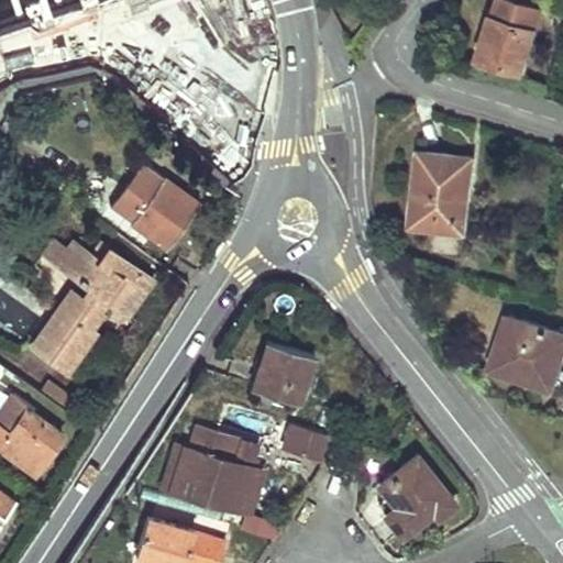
[(481,54),(519,67),(539,4),(533,2),(533,0),(495,0),(493,11),(488,10),(482,31),(487,33),(481,54)]
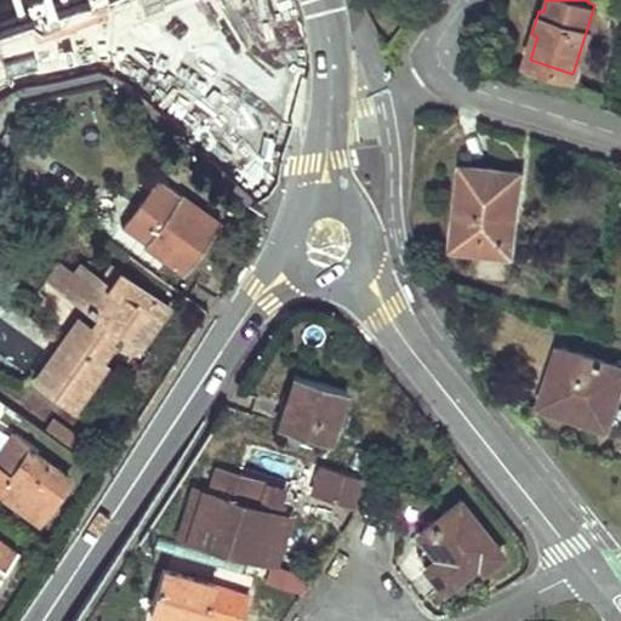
[(524,58),(530,60),(537,36),(531,34),(524,58)]
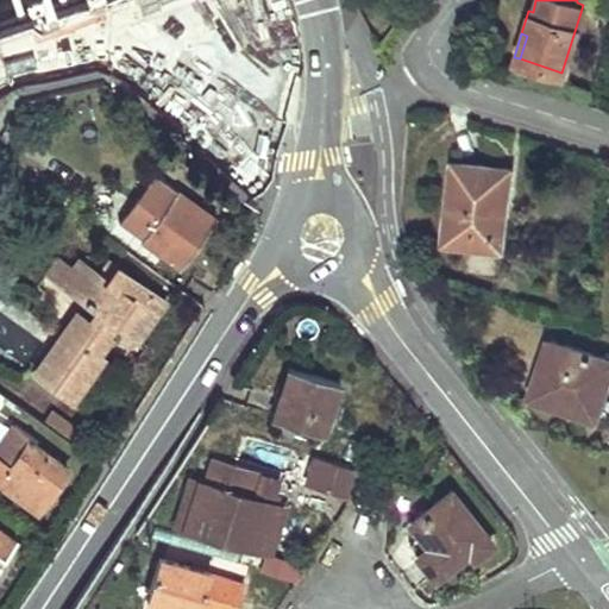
[(490,165),(470,163),(451,162),(443,242),(500,249),(508,175),(489,173),(490,165)]
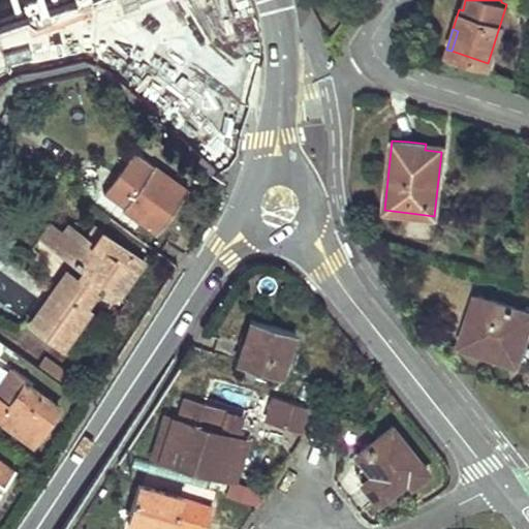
[(426,144),(425,150),(441,152),(442,146),(426,144)]
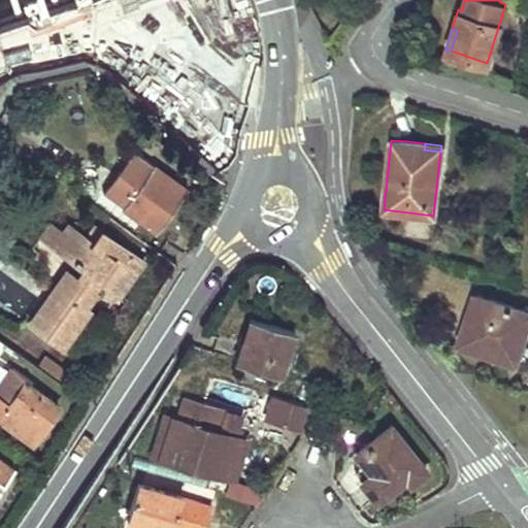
[(101,189),(103,190),(134,149),(132,147),(101,189)]
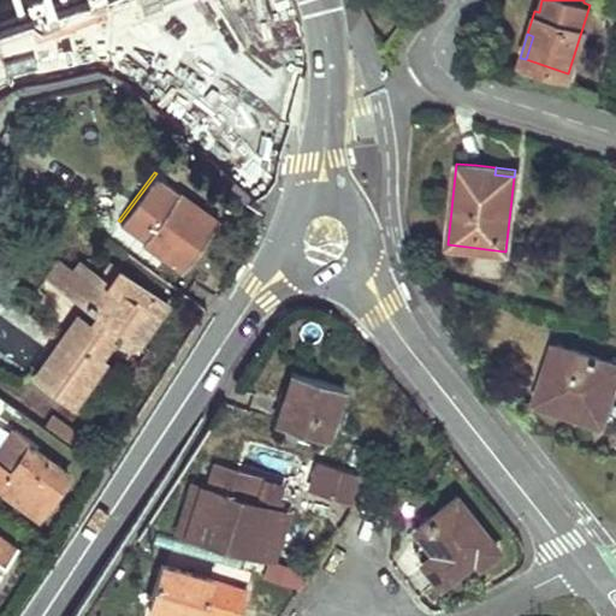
[(181,267),(217,218),(157,173),(120,221),(181,267)]
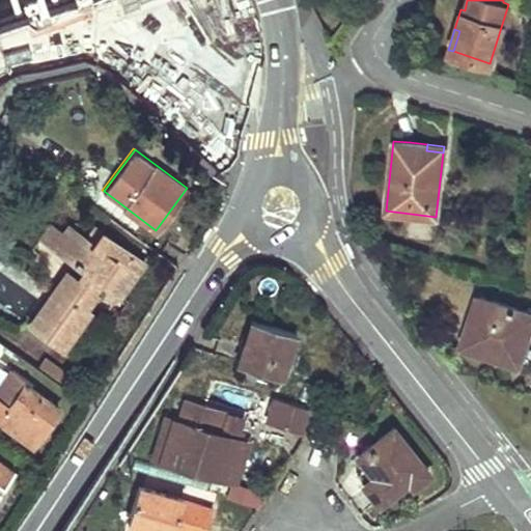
[(55,246),(63,233),(49,223),(40,235),(55,246)]
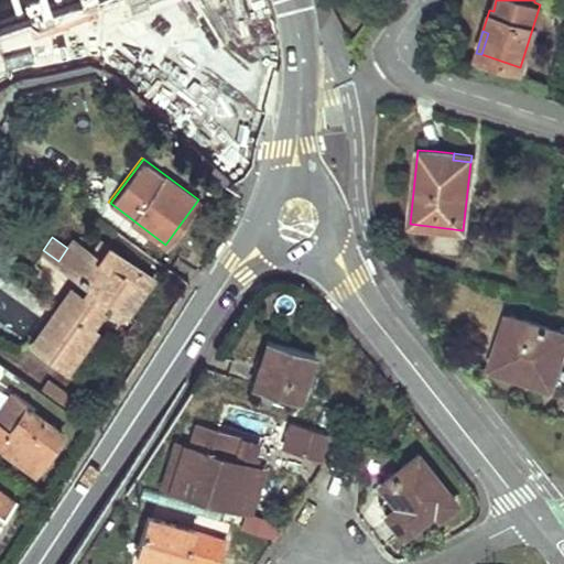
[(73,286),(52,314),(32,342),(64,366),(87,335),(82,332),(99,308),(95,305),(104,294),(125,310),(150,275),(115,249),(105,261),(91,252),(74,239),(67,248),(58,261),(93,285),(85,296),(73,286)]
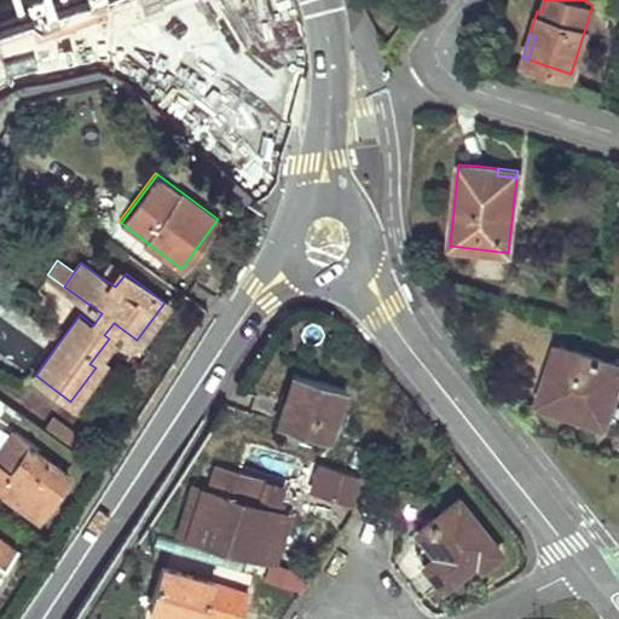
[(115,287),(126,273),(111,264),(100,277),(115,287)]
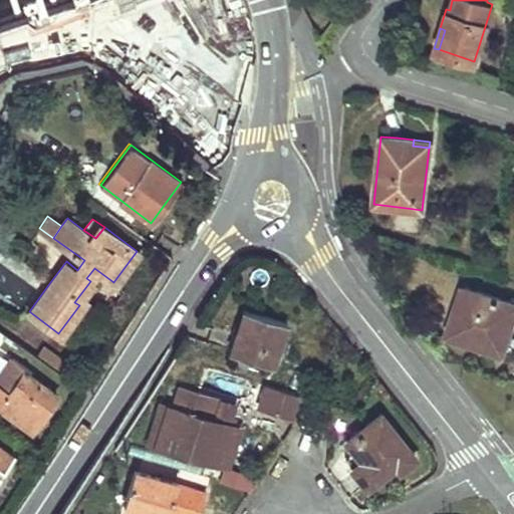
[(497,229),(491,227),(485,225),(480,240),(492,245),(497,229)]
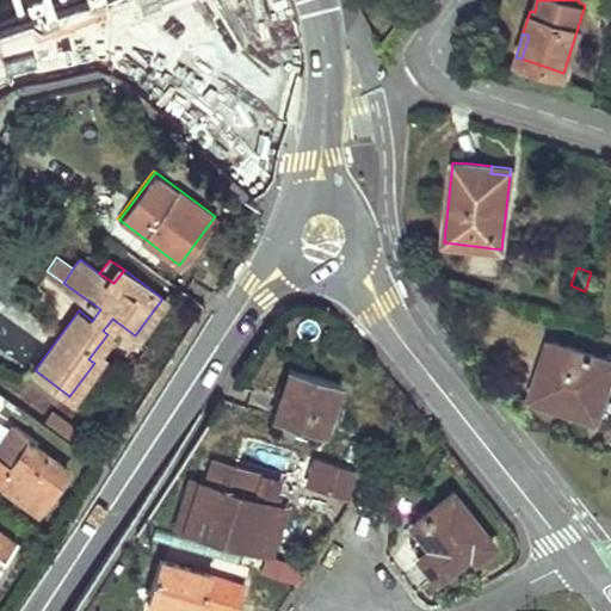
[(598,418),(608,390),(610,378),(610,359),(551,343),(535,397),(598,418)]
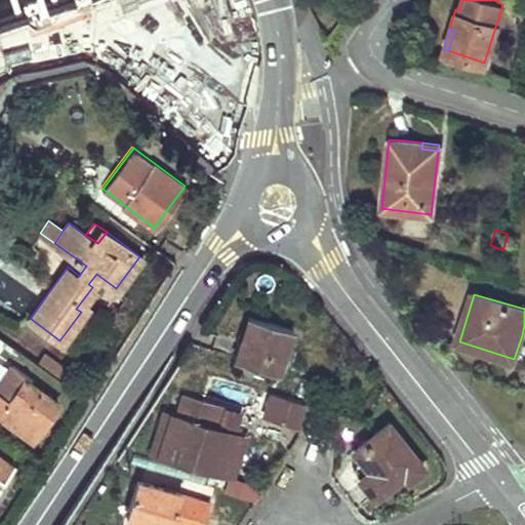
[(277,373),(284,352),(290,329),(247,316),(234,359),(277,373)]
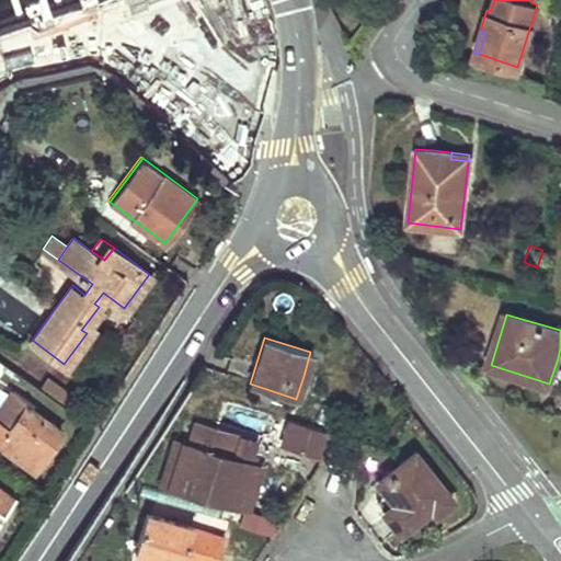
[(65,390),(47,378),(39,388),(57,400),(65,390)]
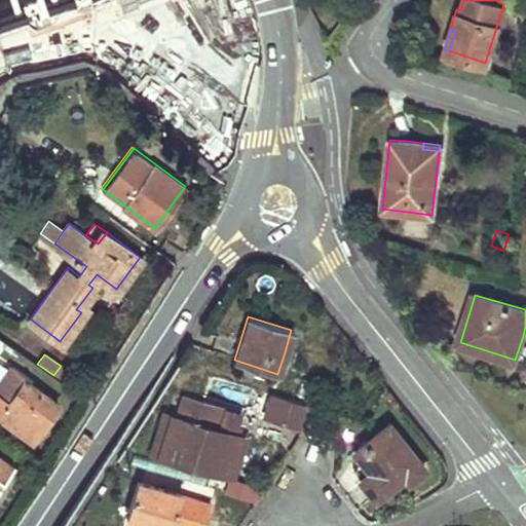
[(0,392),(8,400),(0,411),(0,414),(32,438),(55,401),(31,382),(33,379),(11,364),(0,378),(0,392)]
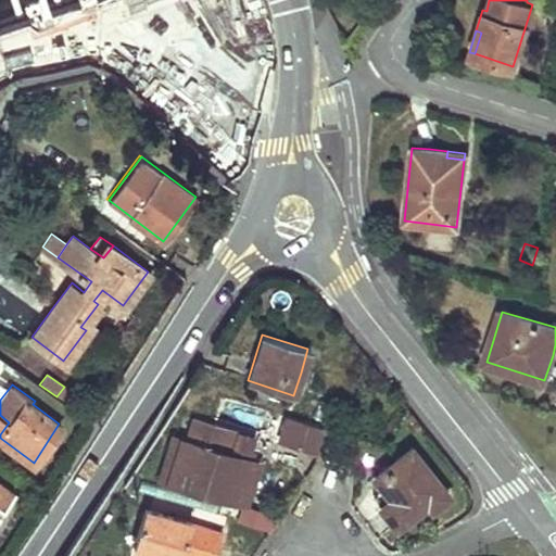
[(0,434),(9,422),(0,415),(0,434)]
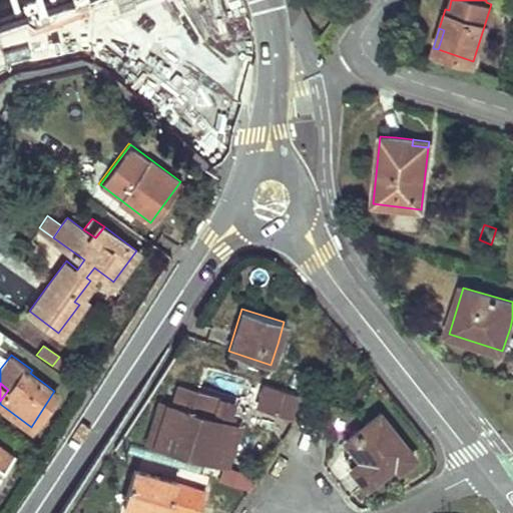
[(224,467),(230,446),(237,426),(227,423),(228,417),(212,412),(217,397),(176,384),(169,405),(165,404),(153,445),(224,467)]
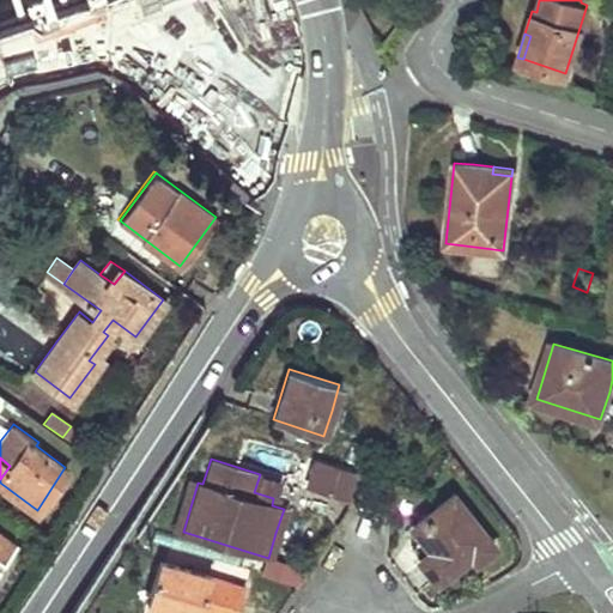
[(320,460),(310,490),(325,495),(334,465),(320,460)]
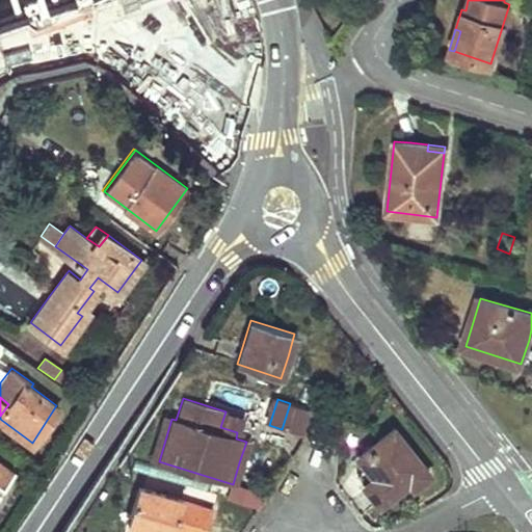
[(290,403),(282,429),(303,436),(312,409),(290,403)]
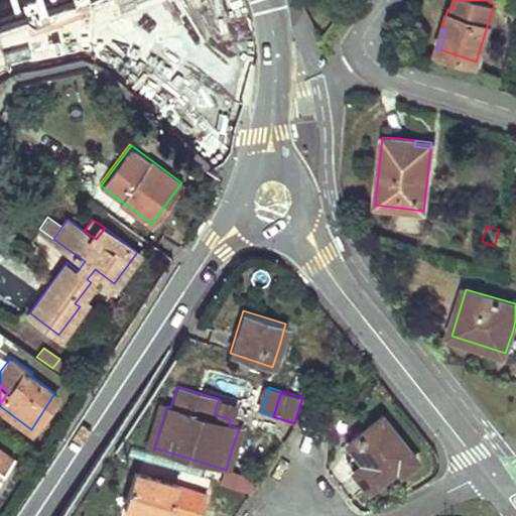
[(235,404),(219,399),(214,414),(230,419),(235,404)]
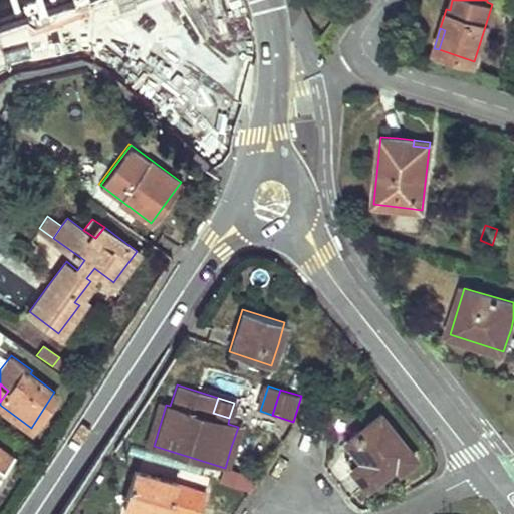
[(158,403),(146,443),(154,446),(166,405),(158,403)]
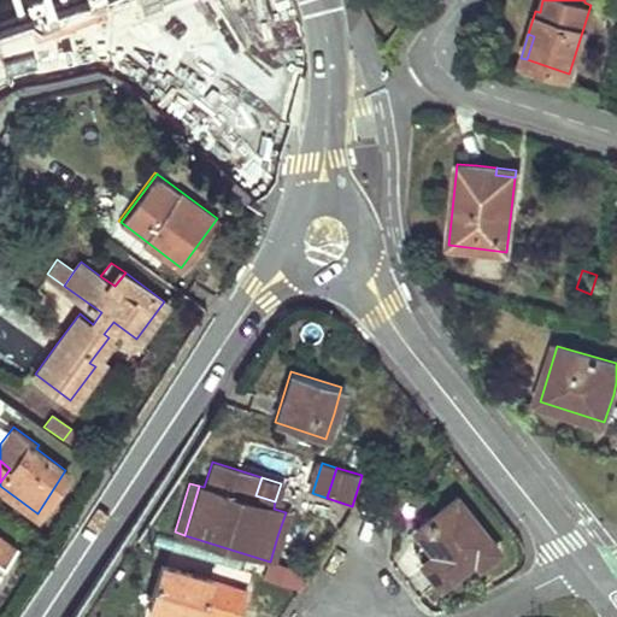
[(422,563),(430,575),(439,586),(471,560),(476,566),(494,553),(452,498),(412,529),(423,542),(433,554),(422,563)]
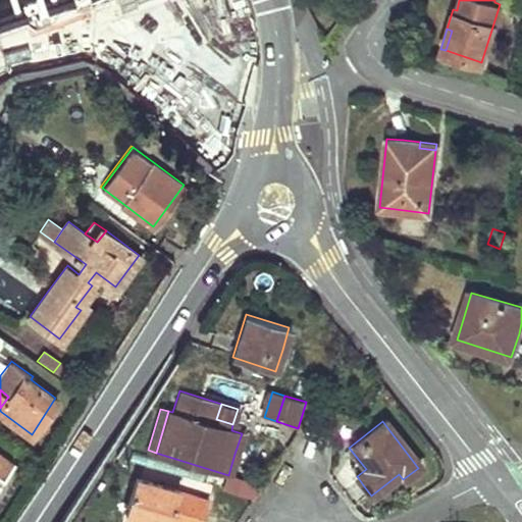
[(0,473),(2,475),(11,462),(0,453),(0,473)]
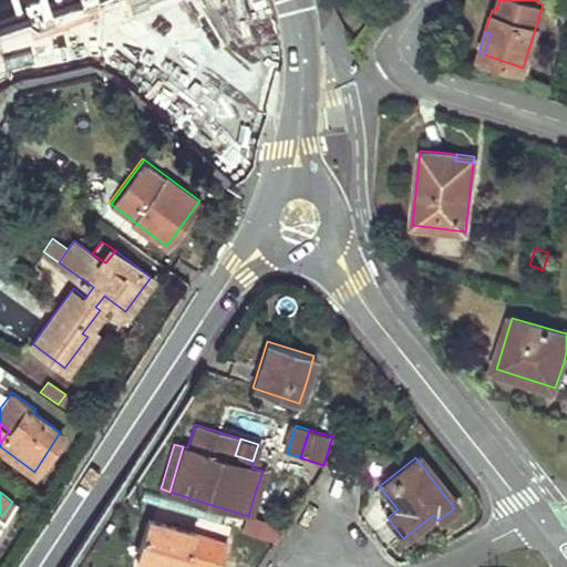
[(388,517),(398,509),(389,498),(379,506),(387,518),(388,517)]
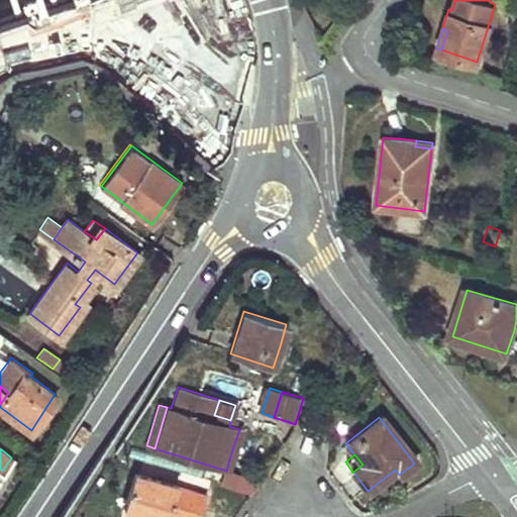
[(220,485),(222,480),(224,475),(204,469),(201,479),(220,485)]
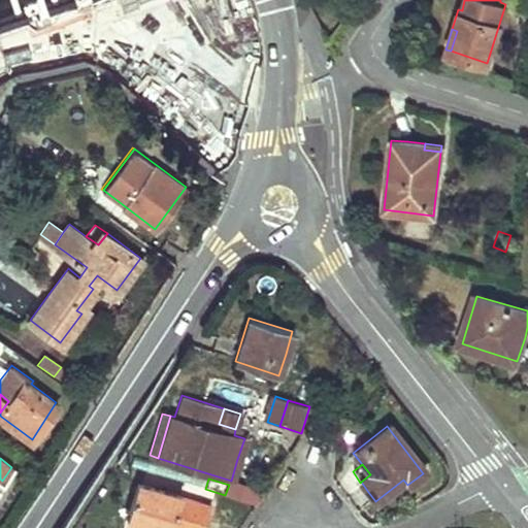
[(202,527),(209,507),(136,484),(125,518),(155,527),(202,527)]
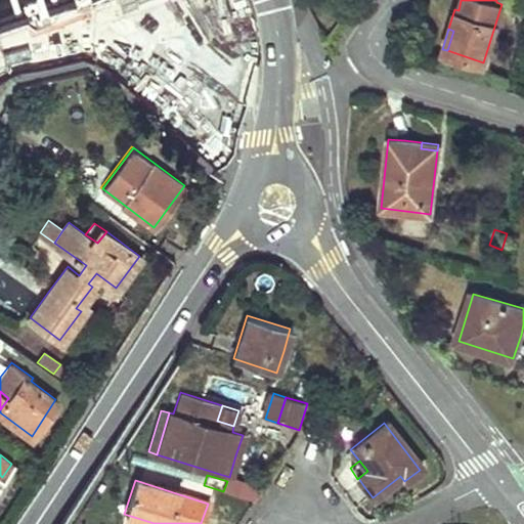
All buildings are outlined.
